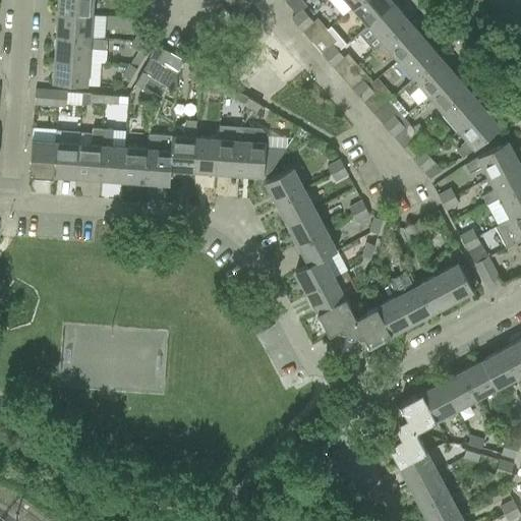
[(57,0),(57,12),(91,14),(91,0),(57,0)]
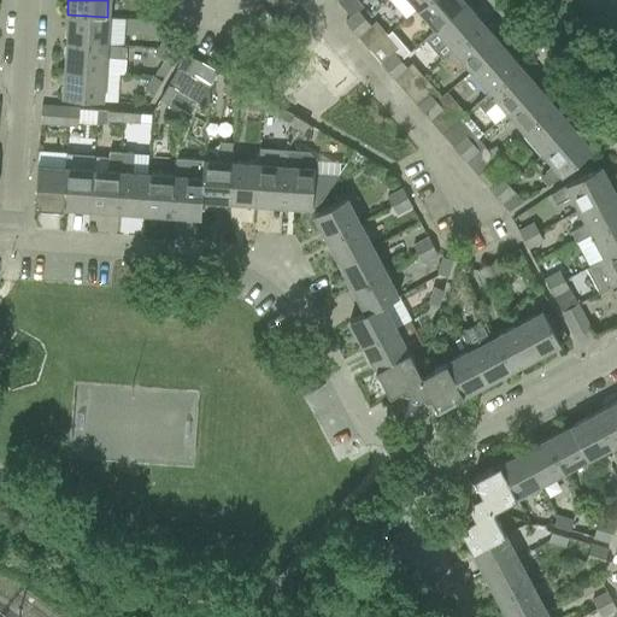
[(388,0),(405,18),(416,9),(425,0),(388,0)]
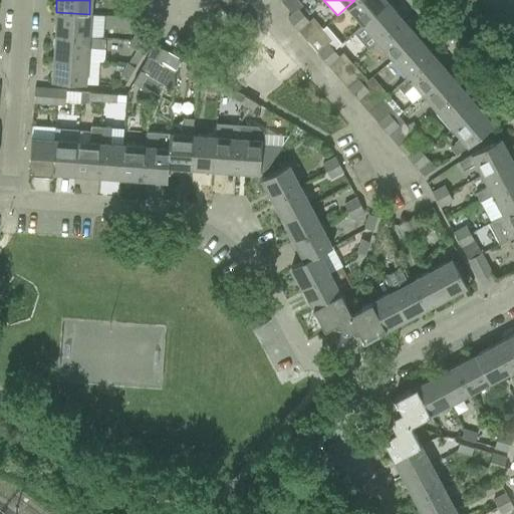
[(354,0),(346,7),(361,25),(388,3),(384,0),(354,0)]
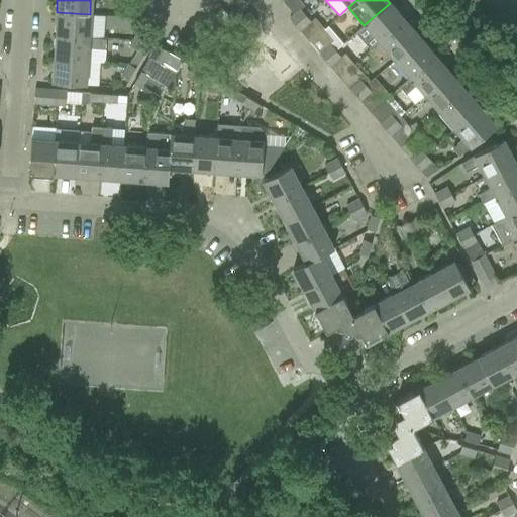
[(128,17),(137,18),(138,4),(129,3),(128,17)]
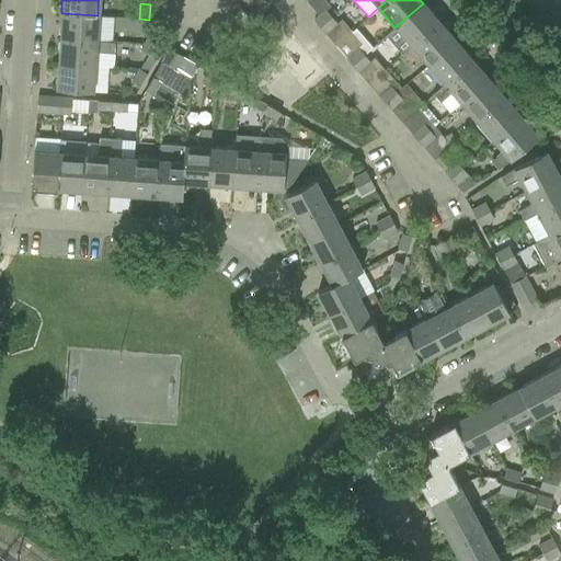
[(401,55),(411,46),(438,22),(423,3),(395,27),(385,35),(401,55)]
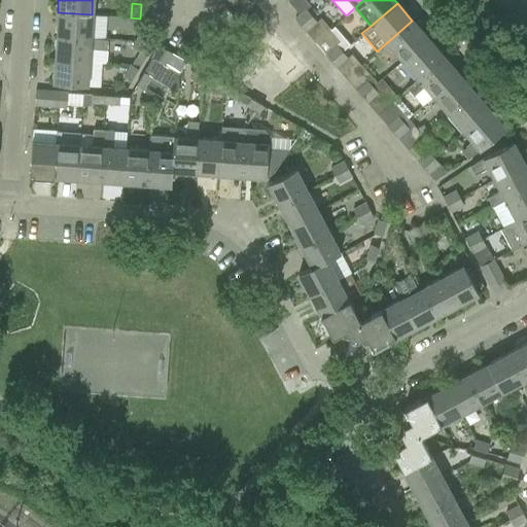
[(294,20),(300,26),(310,15),(305,10),(294,20)]
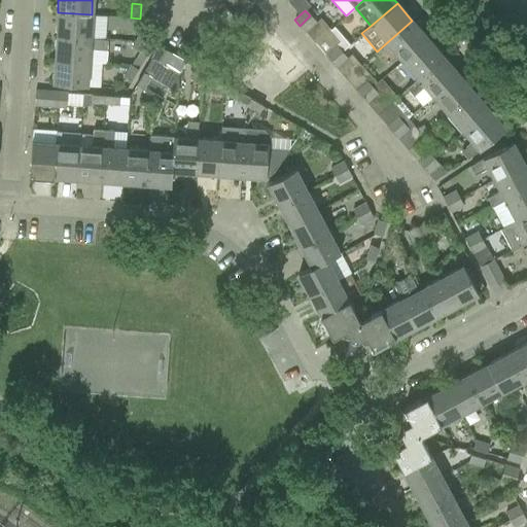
[(58,12),(56,36),(90,38),(92,14),(58,12)]
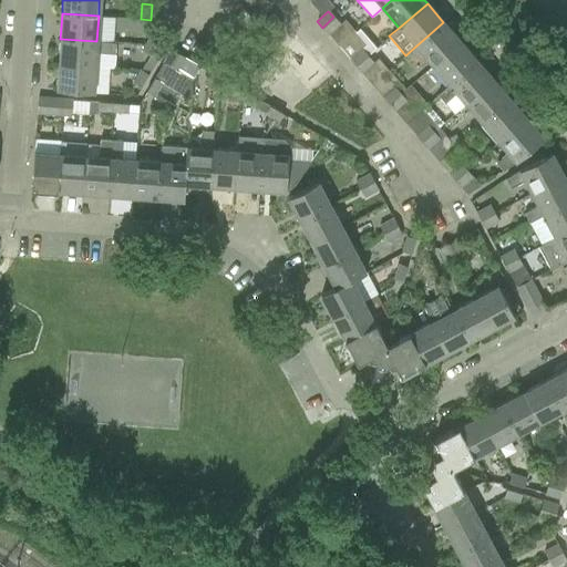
[(258,26),(267,35),(281,24),(272,13),(258,26)]
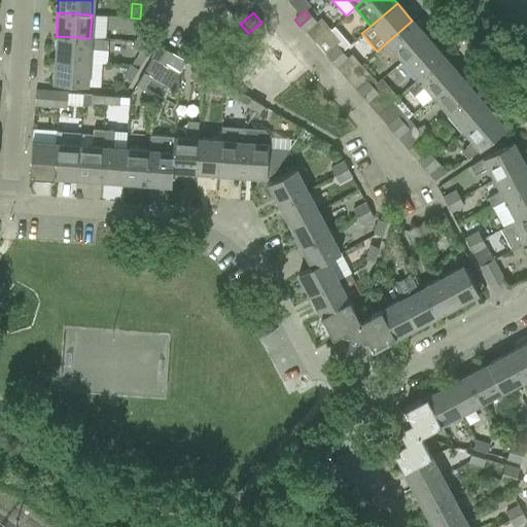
[(106,15),(92,14),(90,38),(105,39),(106,15)]
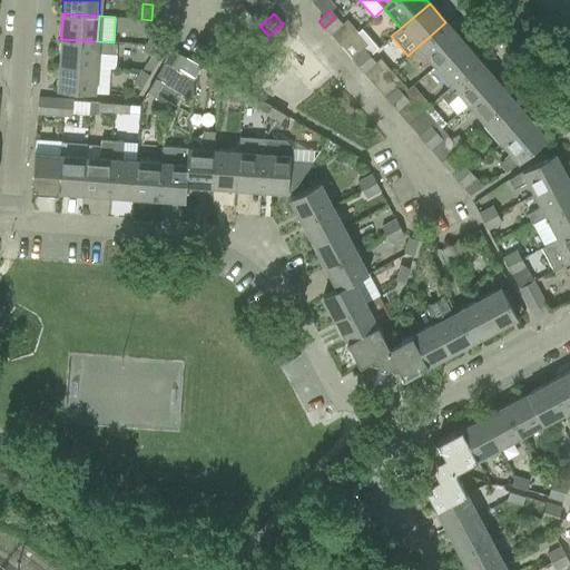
[(335,17),(324,28),(330,35),(342,23),(335,17)]
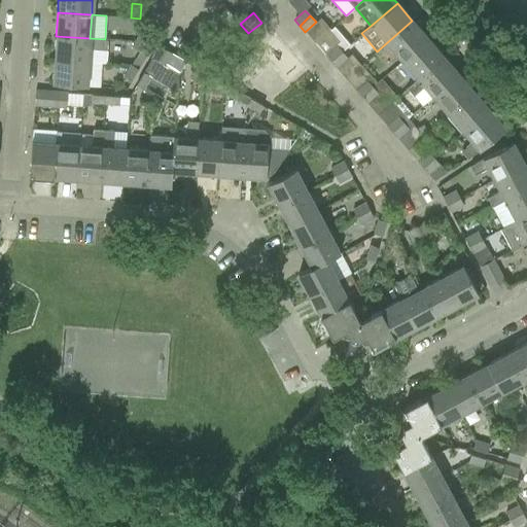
[(386,43),(401,61),(427,38),(412,21),(386,43)]
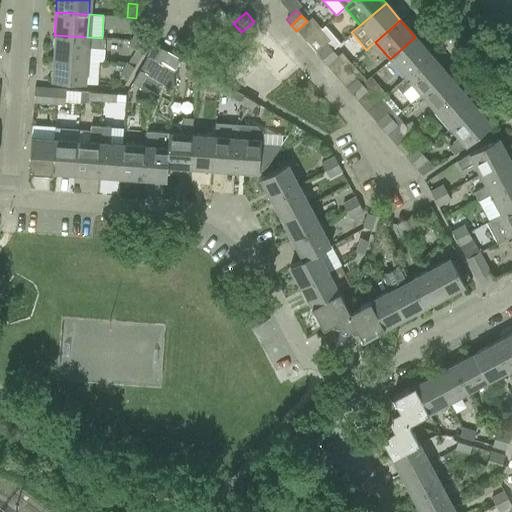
[(320,29),(306,42),(316,53),(321,59),(331,50),(335,46),(339,43),(324,26),(320,29)]
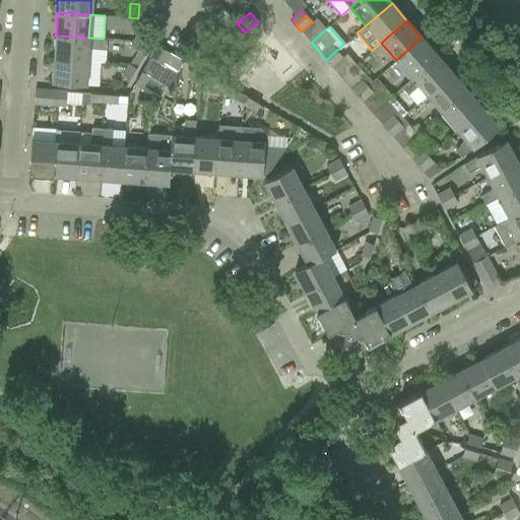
[(130,47),(136,51),(143,38),(137,34),(130,47)]
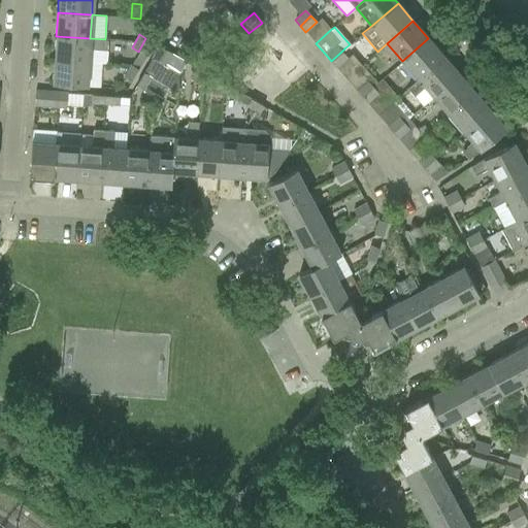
[(56,36),(54,59),(89,62),(89,48),(106,50),(107,39),(105,39),(90,38),(56,36)]
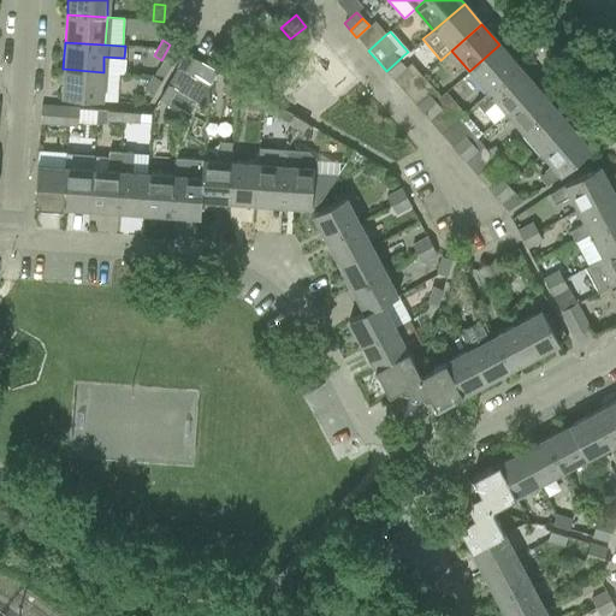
[(170,45),(161,60),(170,64),(178,49),(170,45)]
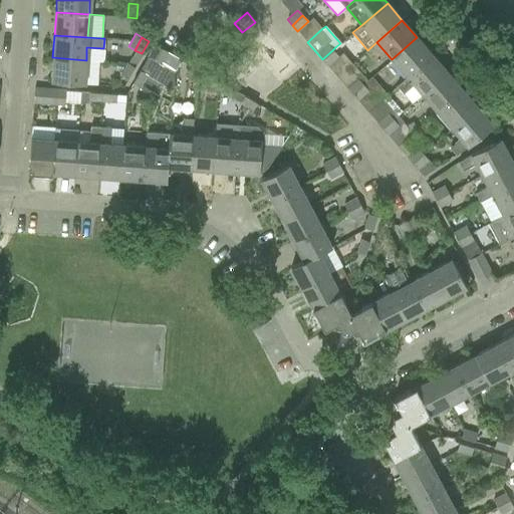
[(392,59),(407,76),(432,55),(417,37),(392,59)]
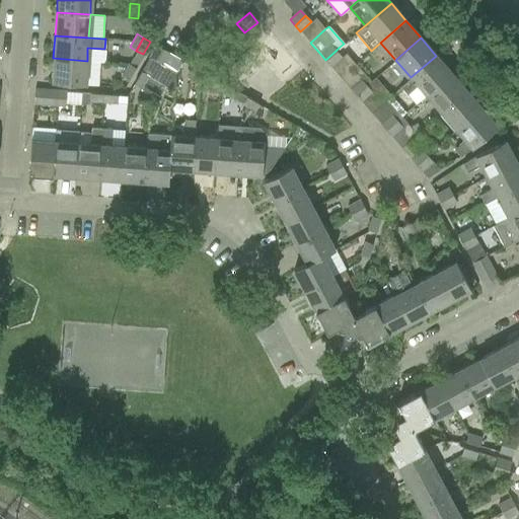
[(148,57),(155,61),(162,49),(156,45),(148,57)]
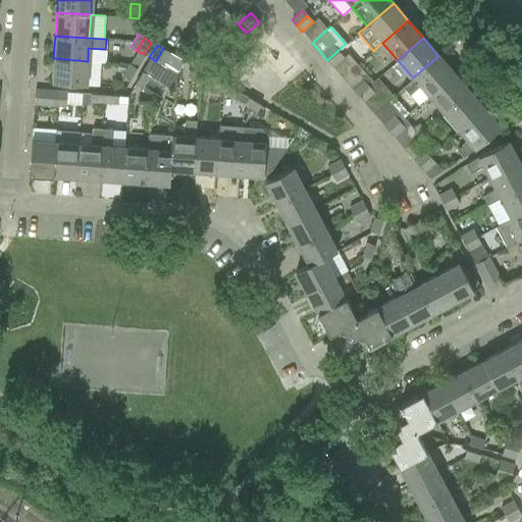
[(88,48),(88,61),(100,62),(104,62),(105,49),(88,48)]
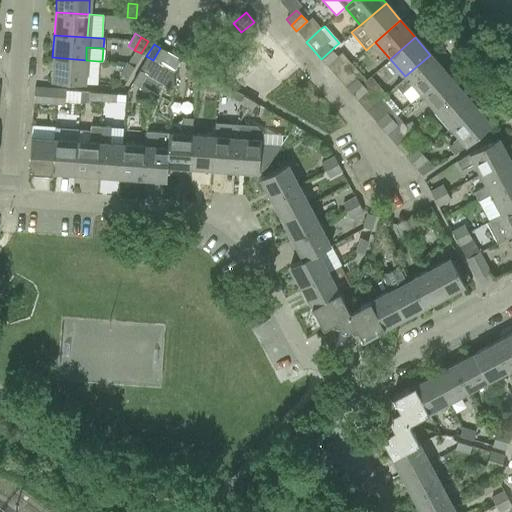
[(160,48),(153,60),(157,62),(161,65),(168,53),(164,50),(160,48)]
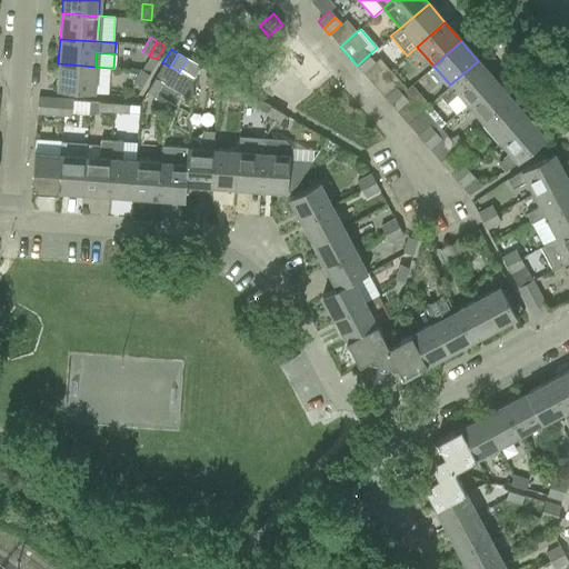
[(157,59),(149,56),(140,70),(149,75),(157,59)]
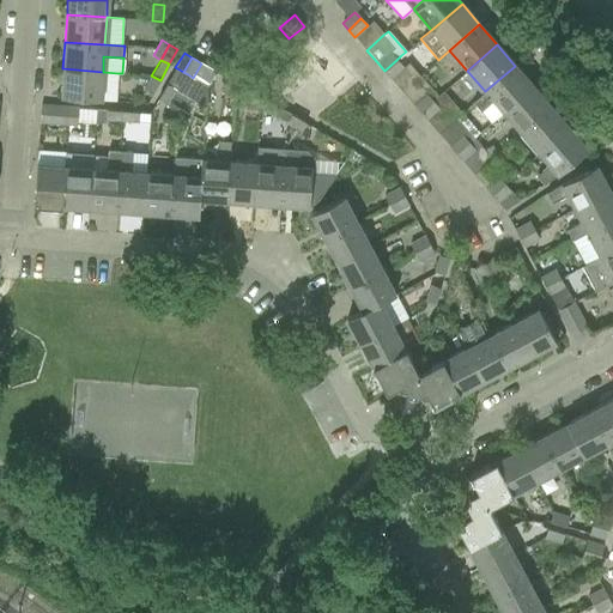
[(396,60),(384,71),(390,78),(402,67),(396,60)]
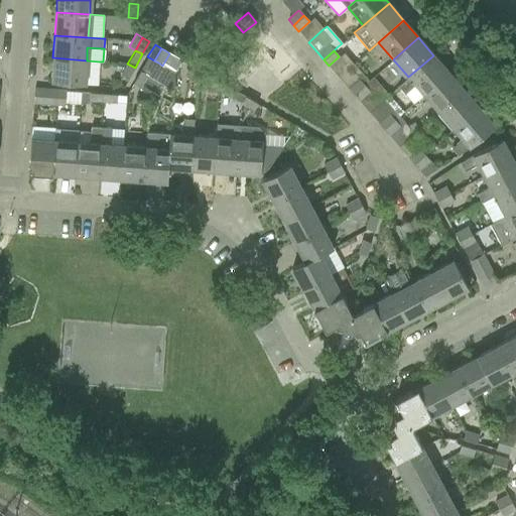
[(181,59),(169,53),(162,66),(174,73),(181,59)]
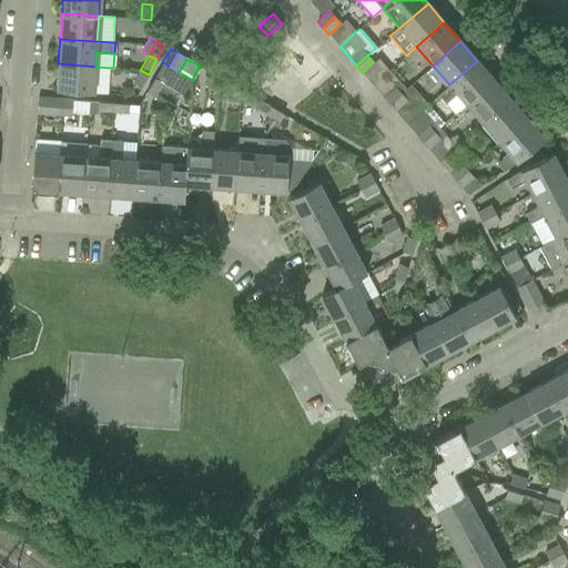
[(457,93),(466,104),(494,80),(477,61),(449,84),(438,94),(445,103),(457,93)]
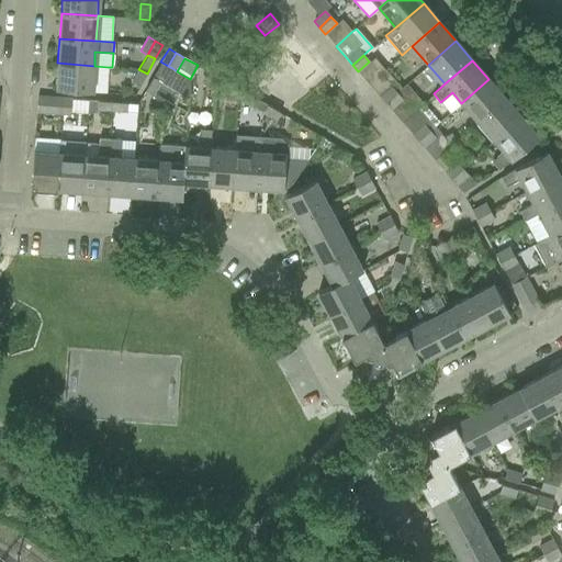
[(188,78),(160,62),(153,77),(188,98),(188,85),(188,78)]
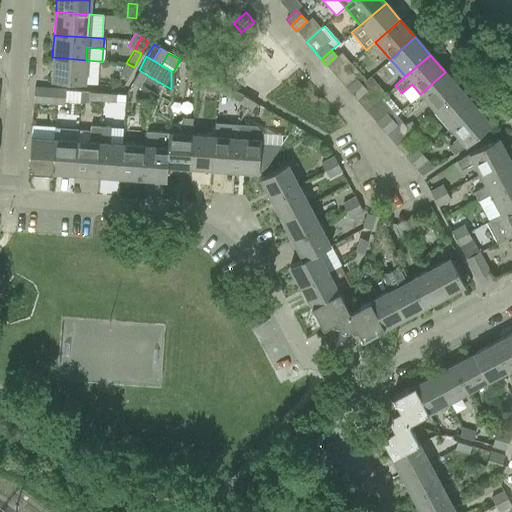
[(86,60),(52,57),(51,81),(84,83),(86,60)]
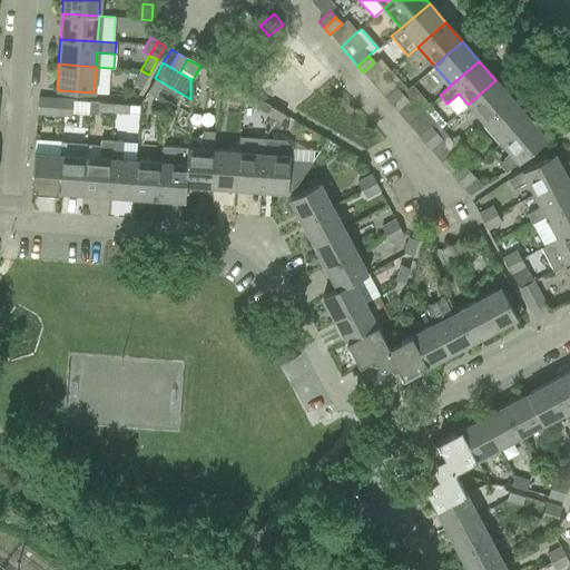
[(96,67),(94,92),(107,94),(109,68),(96,67)]
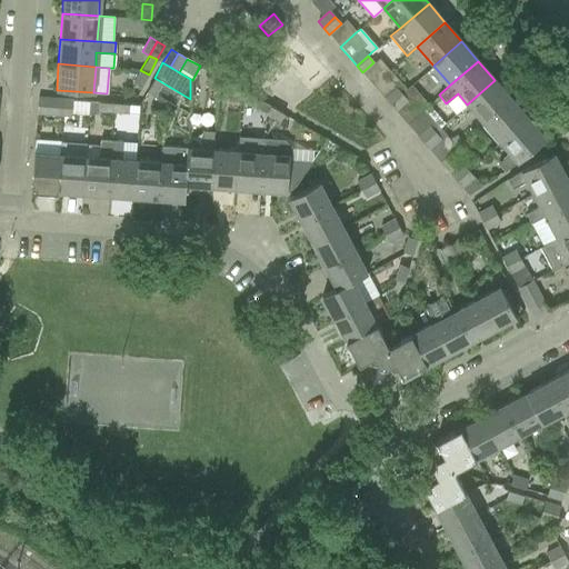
[(140,70),(132,85),(141,89),(149,75),(140,70)]
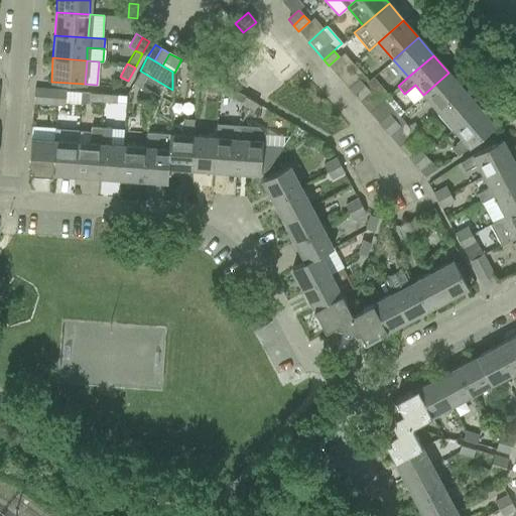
[(353,65),(338,77),(348,89),(353,94),(368,82),(353,65)]
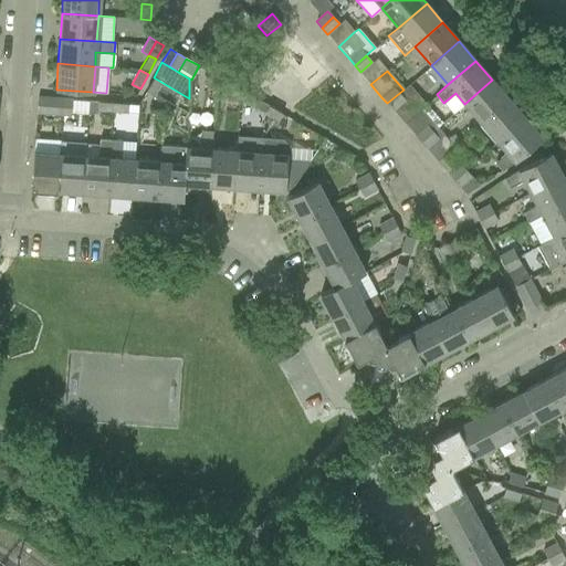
[(205,76),(205,83),(210,86),(216,83),(217,77),(211,73),(205,76)]
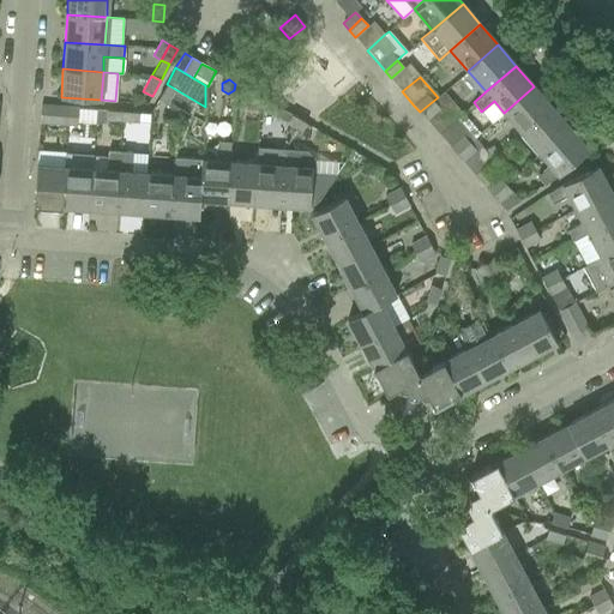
[(167,84),(157,98),(166,103),(174,90),(167,84)]
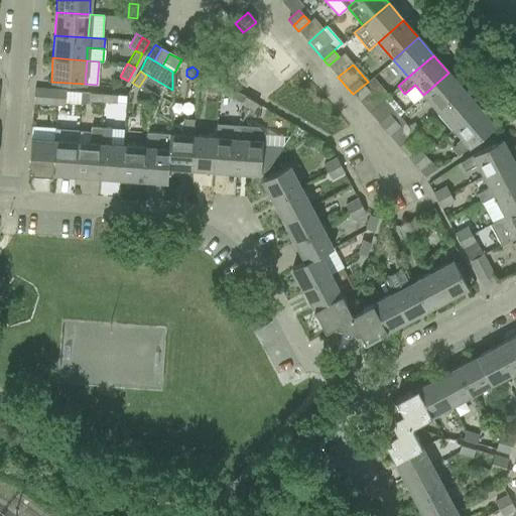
[(423,95),(438,112),(464,90),(448,73),(423,95)]
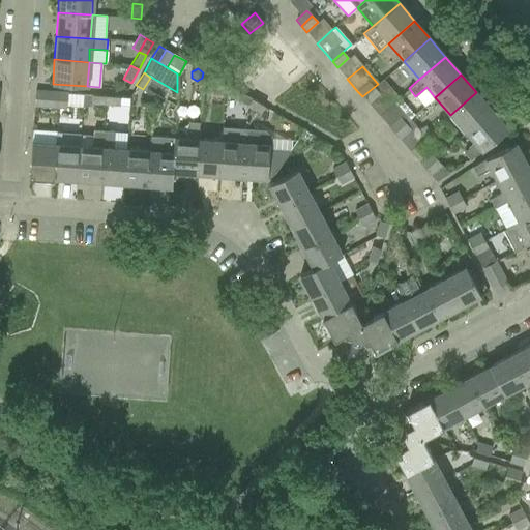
[(212,86),(225,92),(229,86),(216,79),(212,86)]
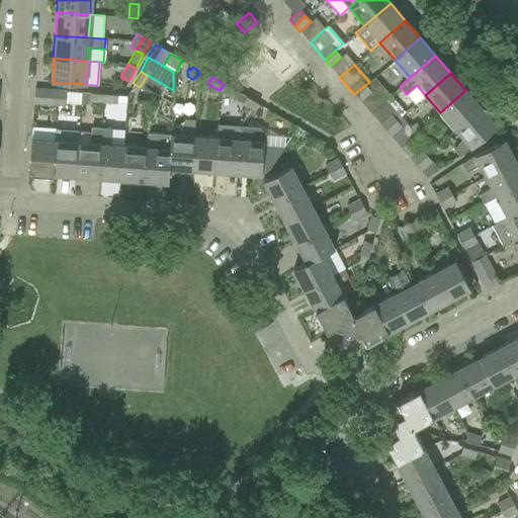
[(369,82),(354,94),(369,112),(384,99),(385,99),(390,96),(373,77),(369,82)]
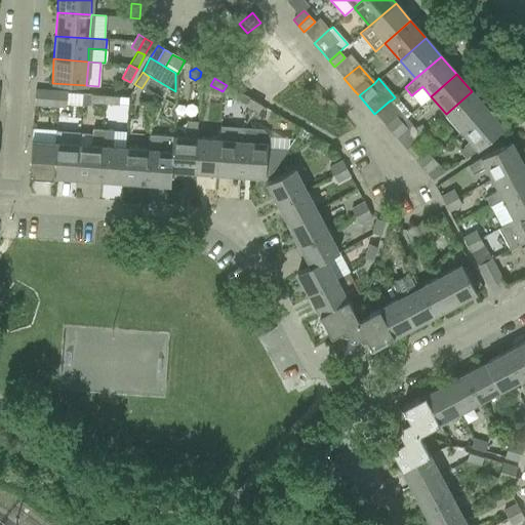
[(227,85),(223,91),(235,98),(239,92),(227,85)]
